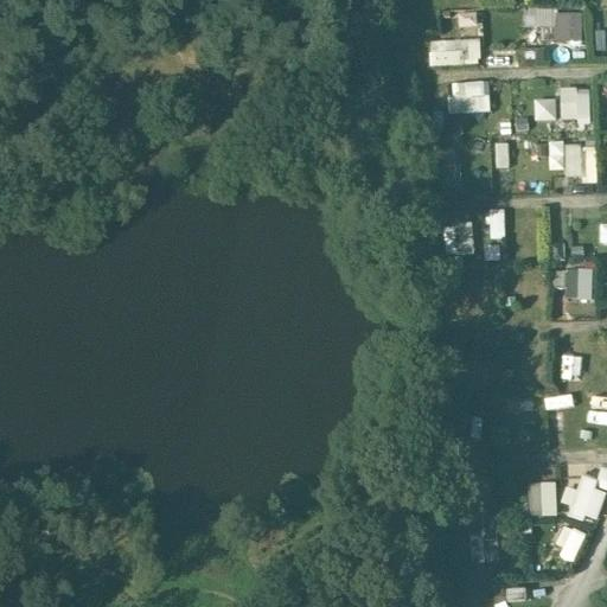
[(583,42),(583,10),(530,10),(530,32),(557,32),(557,40),(583,42)]
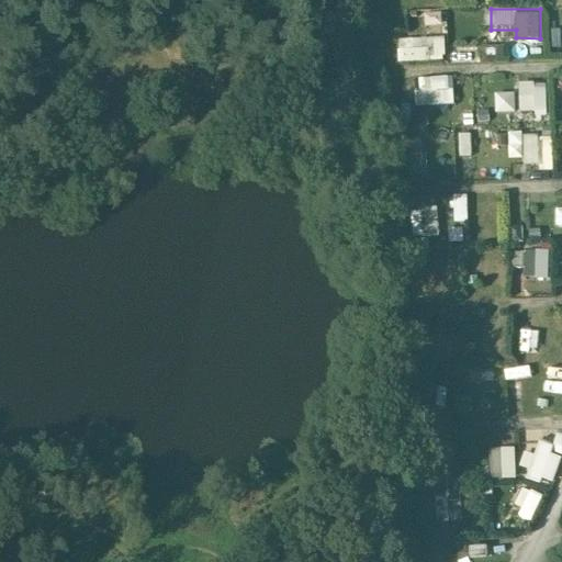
[(400,37),(400,60),(447,59),(446,35),(400,37)]
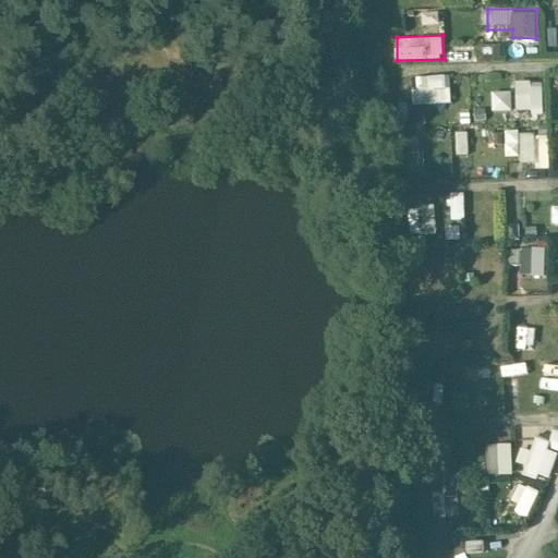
[(452,102),(450,74),(415,75),(416,105),(452,102)]
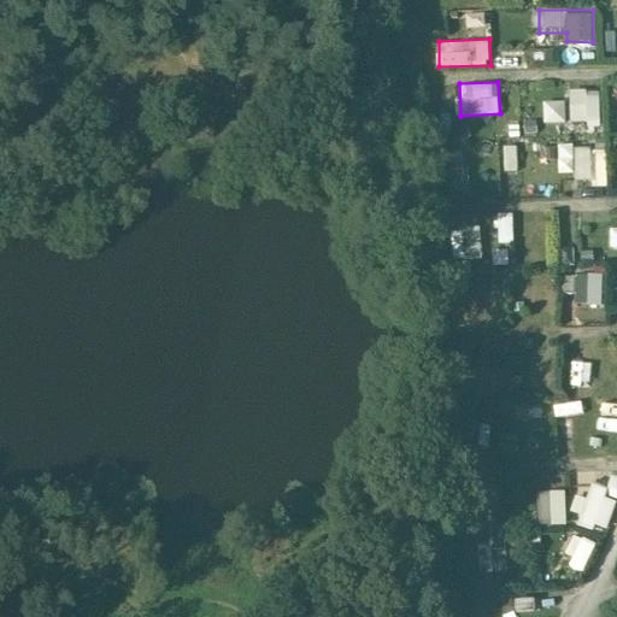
[(601,123),(601,88),(570,89),(570,101),(545,101),(545,123),(601,123)]
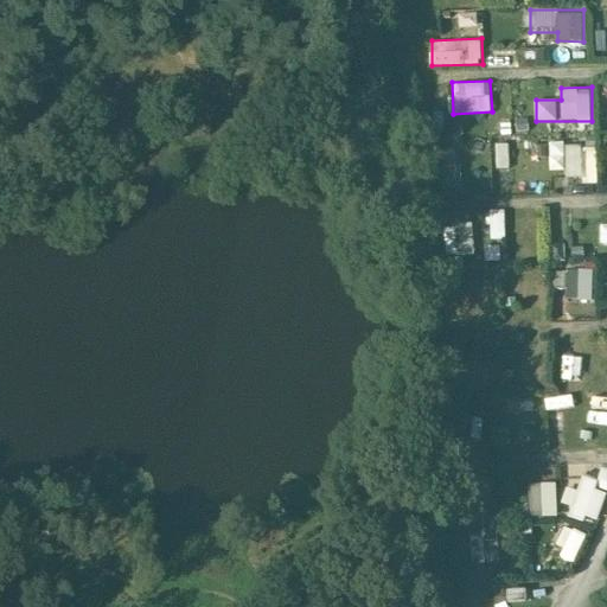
[(551,144),(551,157),(568,157),(568,179),(599,179),(599,144),(551,144)]
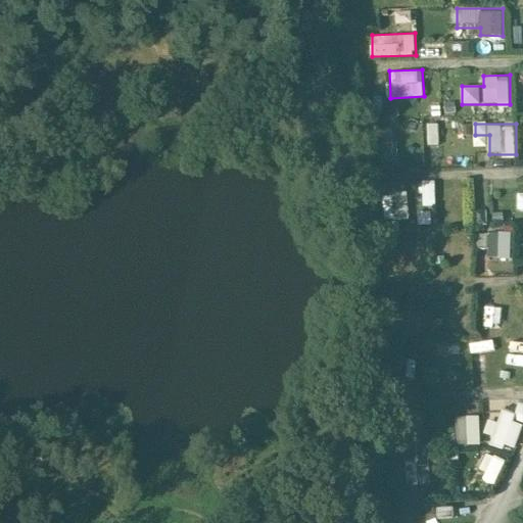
[(386,219),(410,218),(408,193),(384,194),(386,219)]
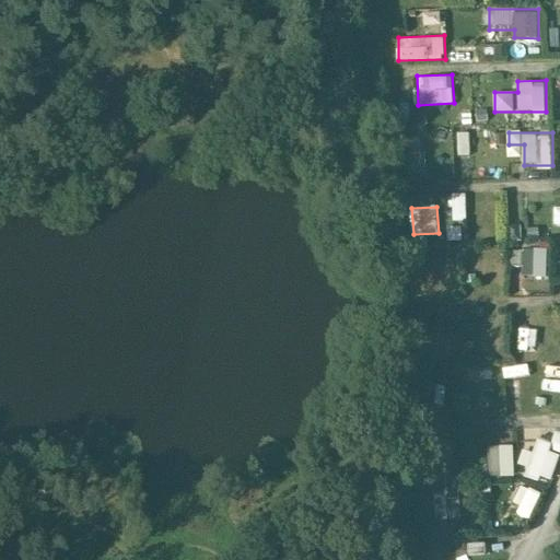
[(524,266),(524,275),(548,276),(548,248),(512,248),(512,266),(524,266)]
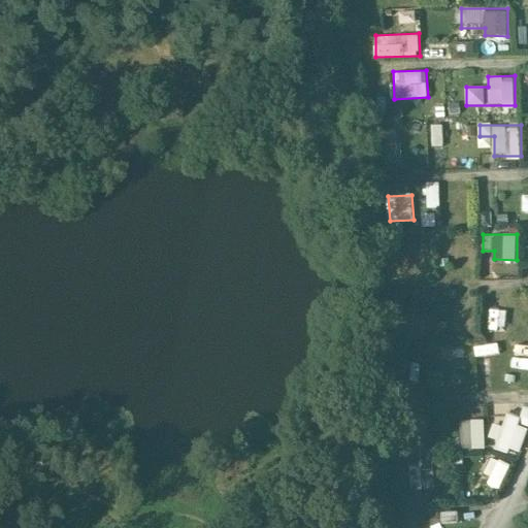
[(468,343),(442,344),(442,367),(469,366),(468,343)]
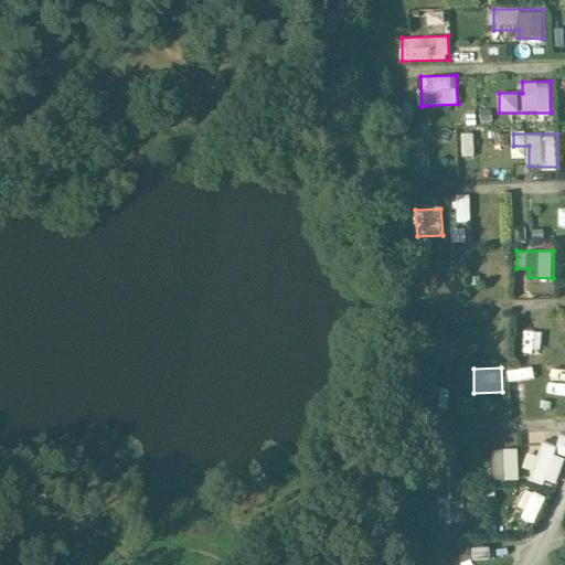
[(533,454),(525,477),(557,487),(564,460),(564,457),(554,455),(556,446),(543,441),(539,456),(533,454)]
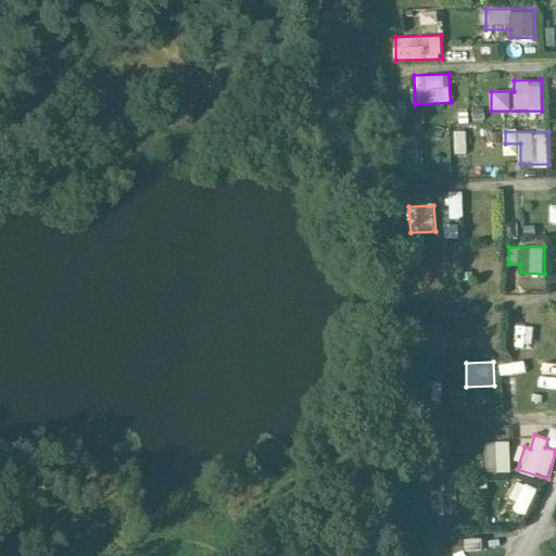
[(484,443),(487,474),(512,472),(510,441),(484,443)]
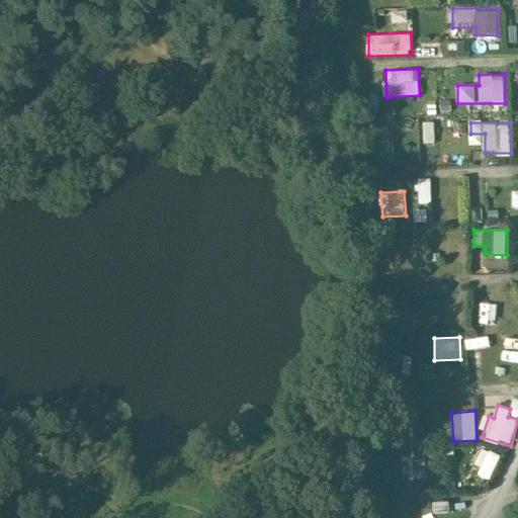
[(486,448),(475,472),(491,481),(502,455),(486,448)]
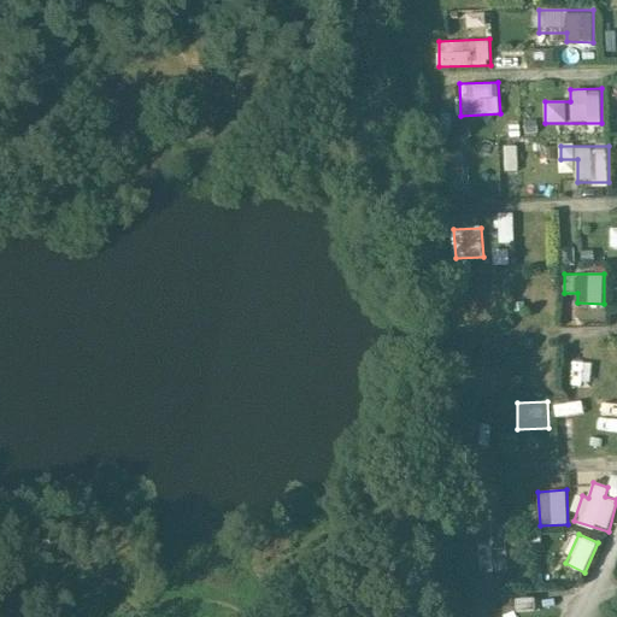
[(492,538),(493,571),(507,570),(506,538),(492,538)]
